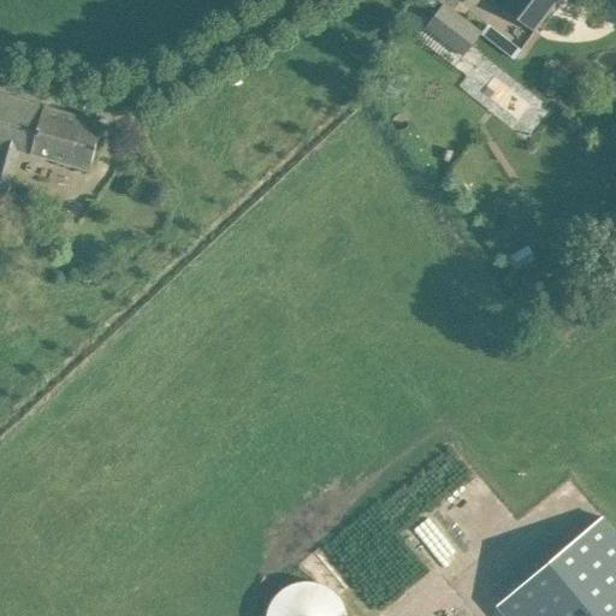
[(534,31),(558,0),(505,0),(502,6),(534,31)]
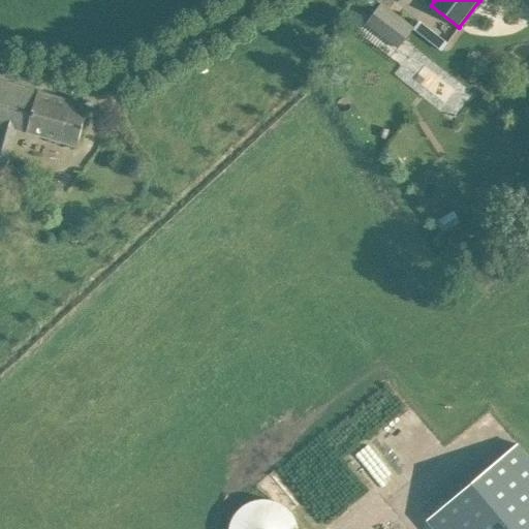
[(381,3),(366,23),(399,48),(414,28),(381,3)]
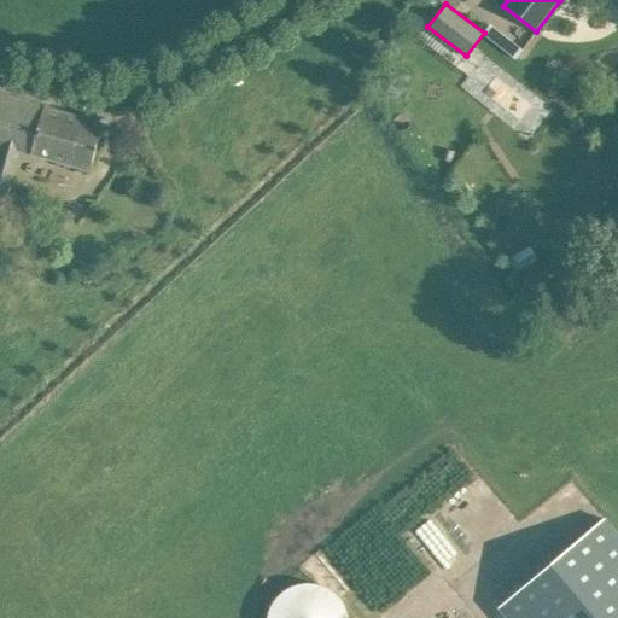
[(0,221),(21,149),(91,169),(104,124),(0,93),(0,221)]
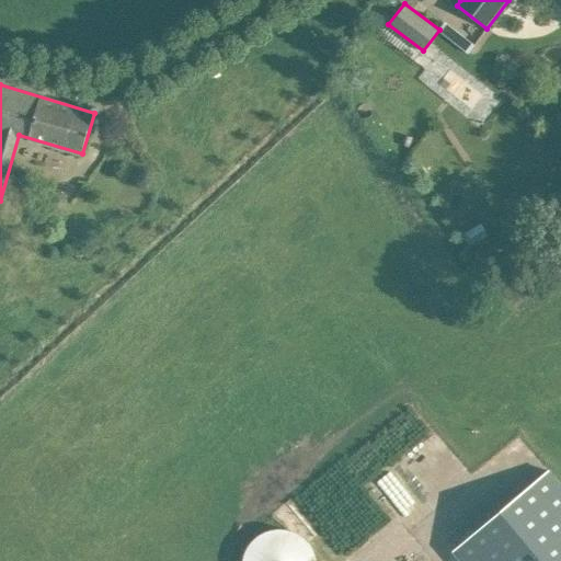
[(560,560),(560,484),(549,470),(454,550),(462,560),(560,560)]
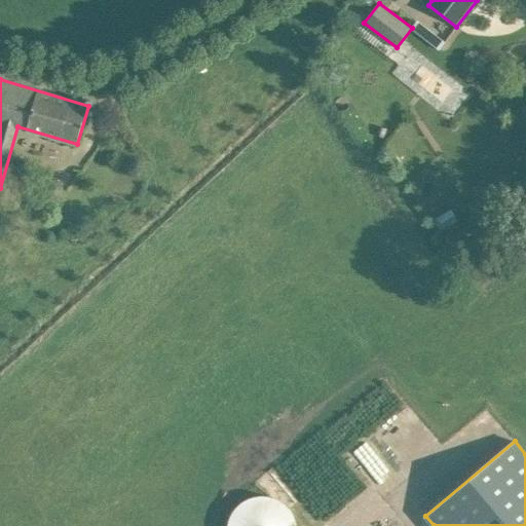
[(295,525),(296,525),(294,519),(291,512),(285,503),(276,498),(268,496),(259,496),(252,496),(246,500),(236,508),(231,513),(228,522),(227,525),(295,525)]
